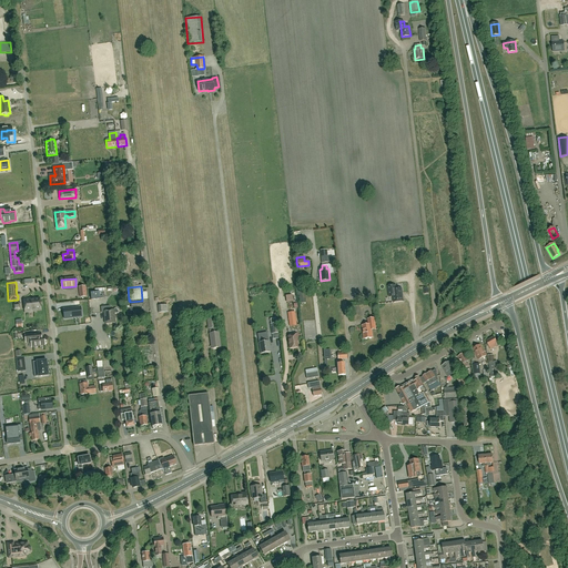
[(394,302),(403,301),(402,290),(392,291),(394,302)]
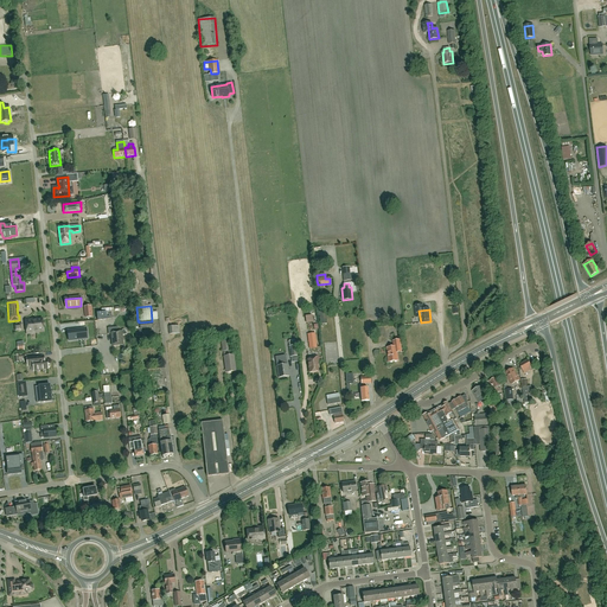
[(34,331),(43,330),(42,320),(33,321),(33,319),(25,320),(27,334),(36,333),(34,331)]
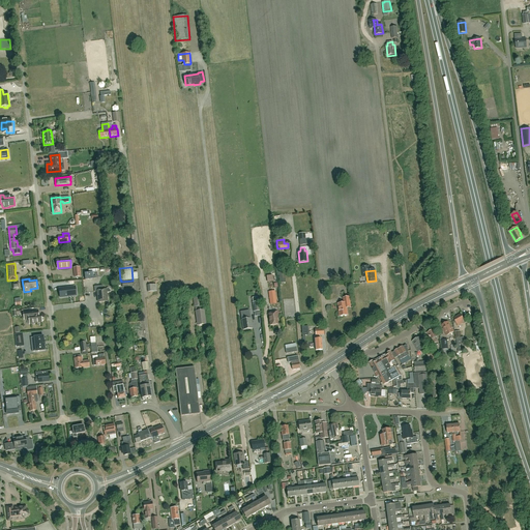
[(131,290),(131,287),(133,287),(134,287),(134,286),(134,285),(134,283),(133,282),(122,282),(122,287),(118,288),(119,294),(121,294),(124,294),(125,298),(135,297),(134,290),(133,290),(131,290)]
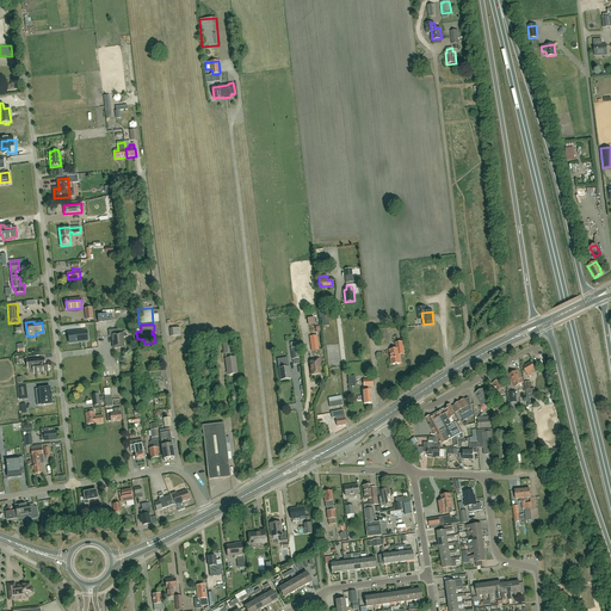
[(69,344),(85,341),(84,331),(68,333),(69,344)]
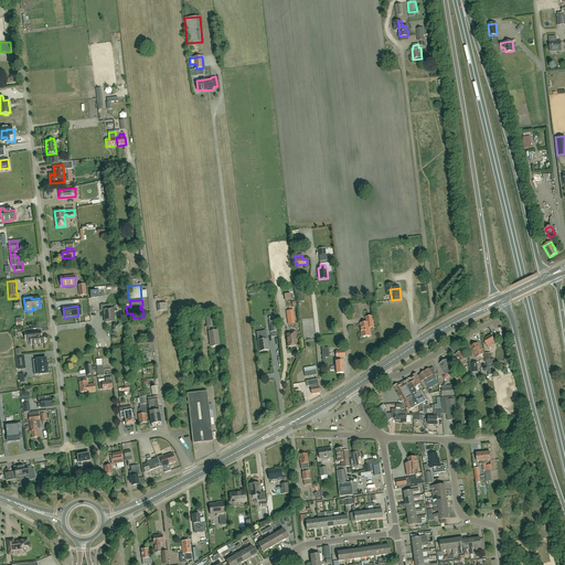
[(114,312),(118,312),(117,309),(113,309),(104,310),(105,322),(114,321),(114,312)]
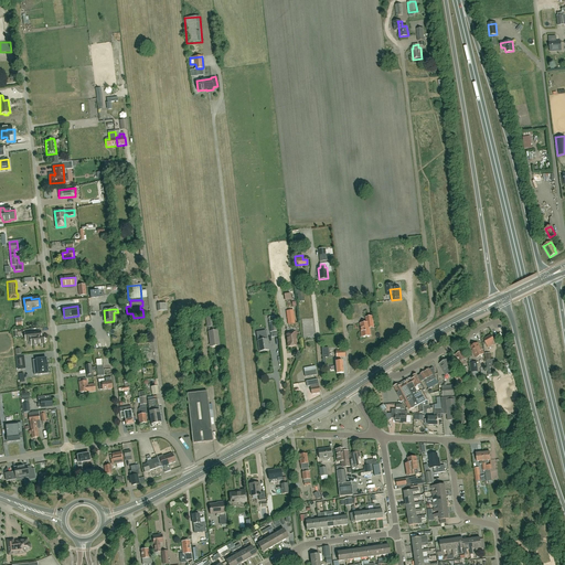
[(370,328),(374,328),(372,317),(366,318),(368,323),(361,324),(362,338),(371,337),(370,328)]
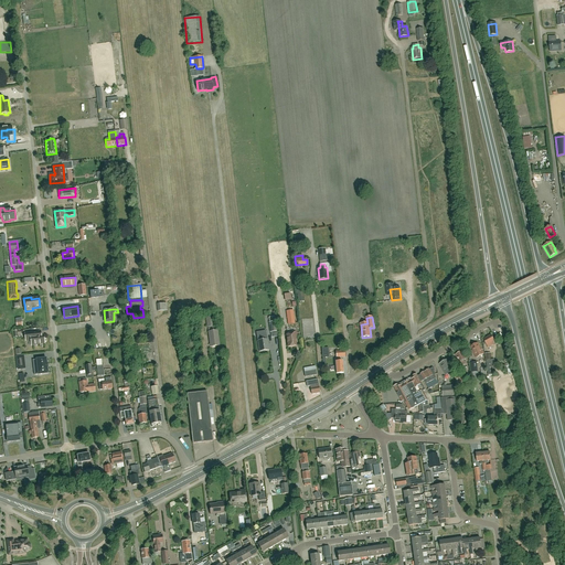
[(210,348),(220,345),(217,331),(214,331),(213,327),(214,327),(212,318),(206,319),(208,328),(210,327),(210,331),(209,332),(210,348)]
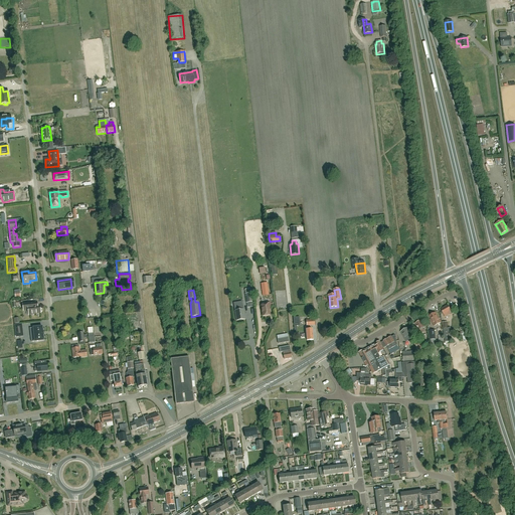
[(34,314),(40,313),(39,306),(31,307),(31,303),(23,304),(23,311),(28,310),(29,315),(34,315),(34,314)]
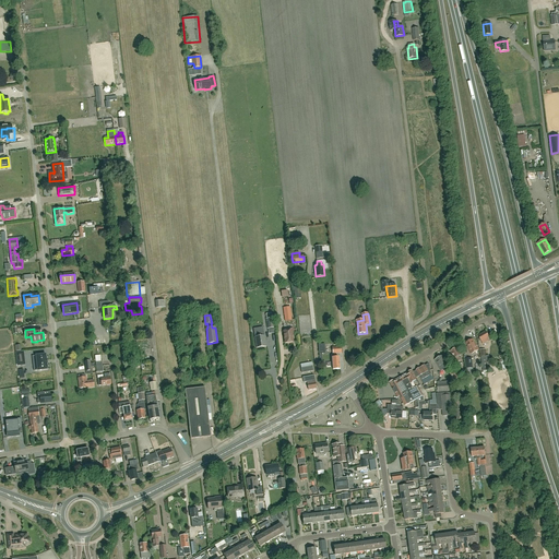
[(284,331),(285,343),(293,342),(292,334),(294,334),(293,329),(288,329),(288,331),(284,331)]
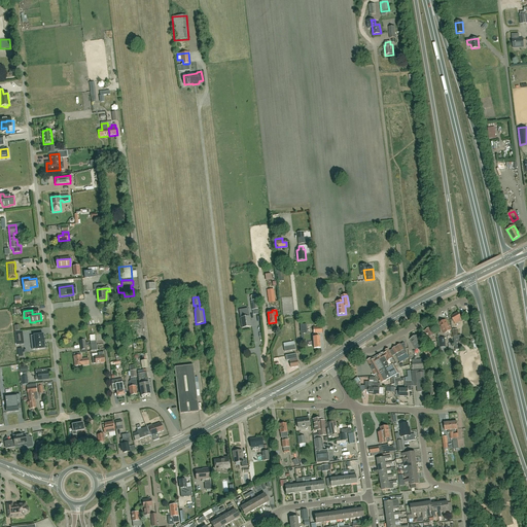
[(460,320),(461,319),(461,318),(458,313),(451,317),(455,324),(461,321),(460,320)]
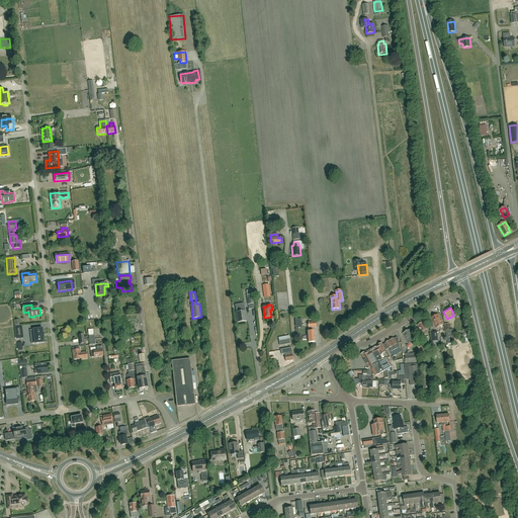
[(238,323),(240,323),(243,323),(243,322),(246,322),(245,311),(236,313),(238,323)]
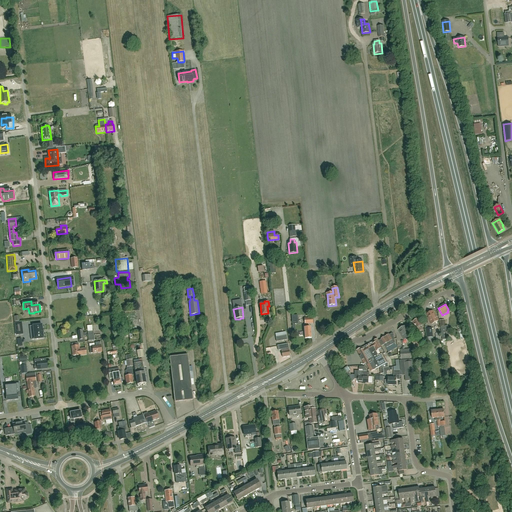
[(438,321),(436,317),(433,311),(426,315),(428,318),(431,325),(438,321)]
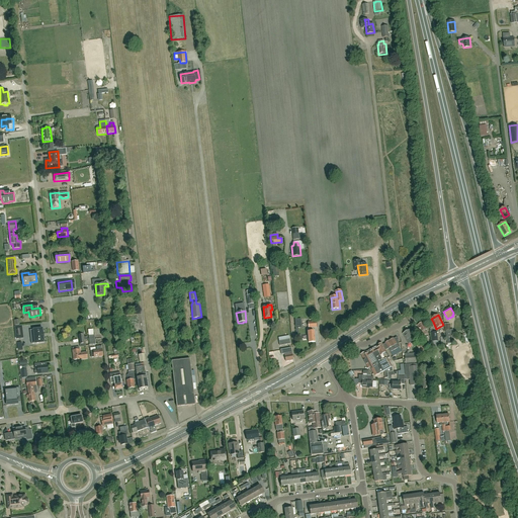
[(309,320),(309,322),(308,322),(309,328),(317,327),(316,322),(316,320),(309,320)]
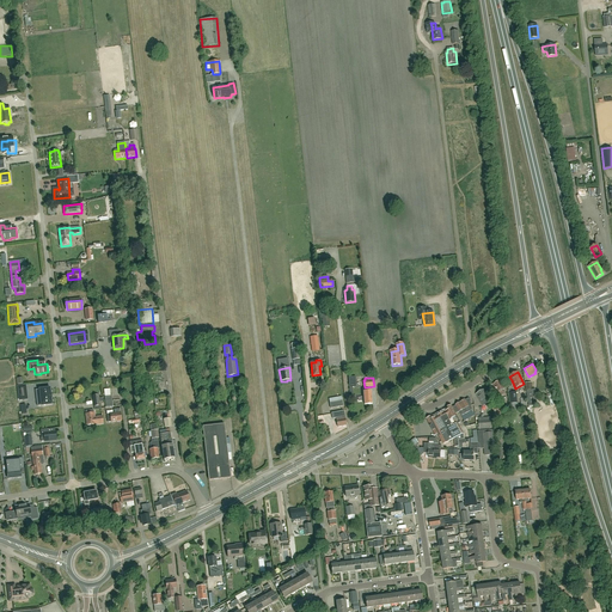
[(356,387),(356,385),(360,385),(360,379),(349,380),(349,386),(350,395),(353,393),(353,387),(356,387)]
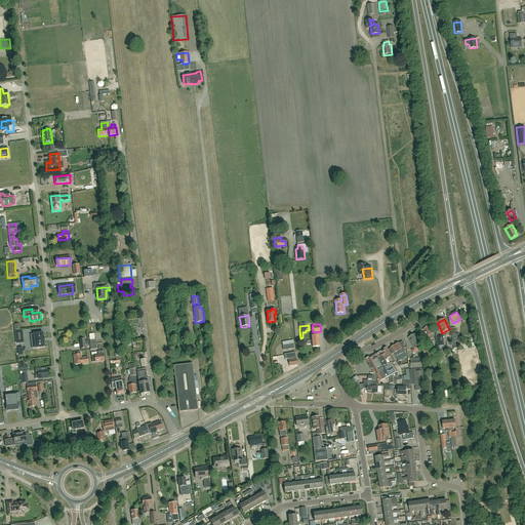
[(430,335),(434,333),(430,326),(423,330),(425,333),(425,334),(429,340),(432,338),(430,335)]
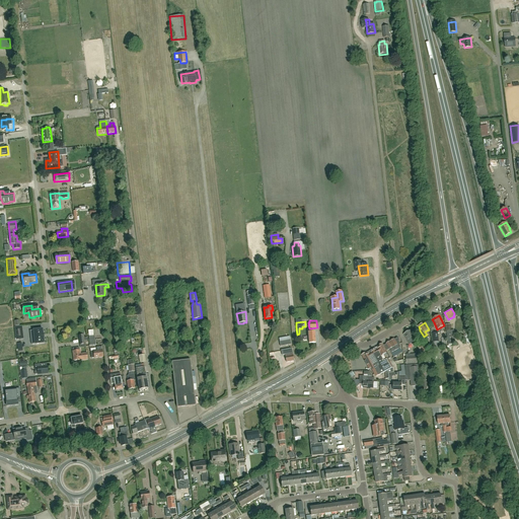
[(22,332),(22,326),(15,327),(15,334),(16,340),(23,339),(22,332)]
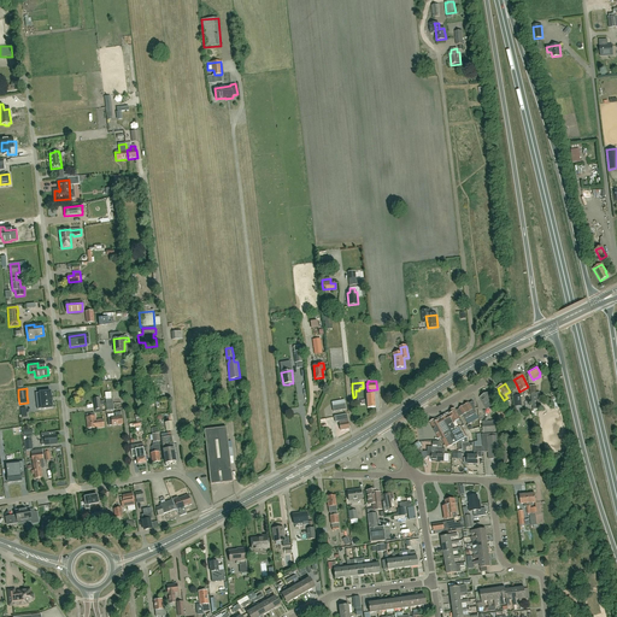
[(51,392),(50,392),(40,393),(36,393),(36,398),(40,397),(41,405),(37,406),(37,410),(41,410),(42,410),(42,409),(52,409),(52,407),(52,406),(52,401),(51,399),(52,399),(52,398),(51,398),(51,392)]
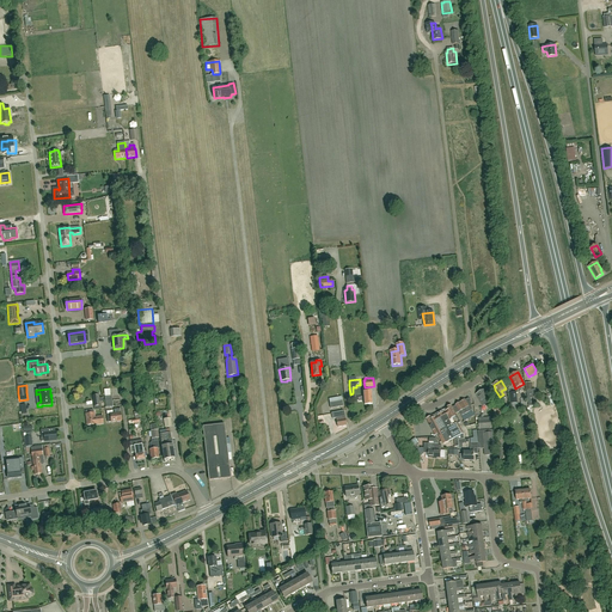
[(483,407),(491,402),(484,390),(477,395),(479,398),(478,399),(483,407)]
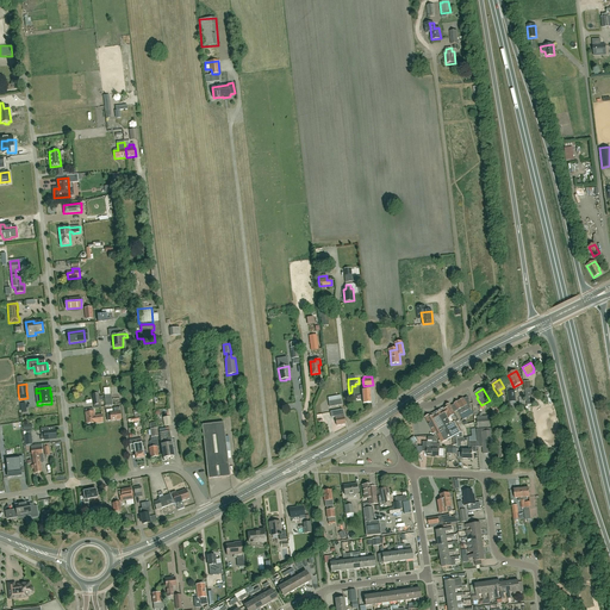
[(534,391),(526,391),(527,405),(535,404),(534,391)]
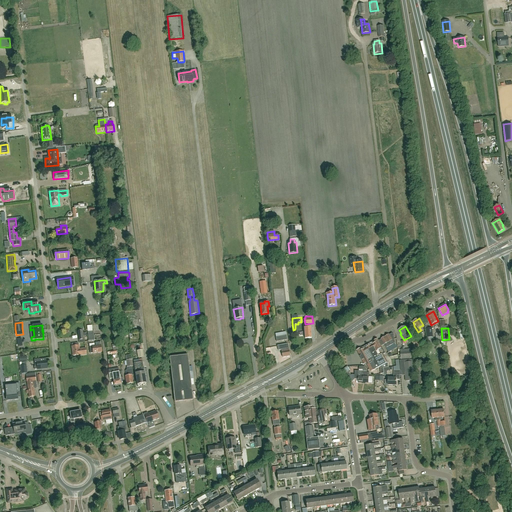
[(386,348),(395,344),(393,334),(392,333),(382,339),(385,344),(384,345),(386,348)]
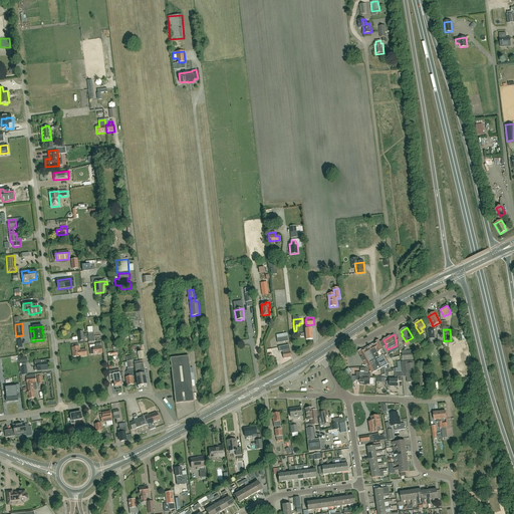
[(415,342),(417,349),(425,347),(423,340),(415,342)]
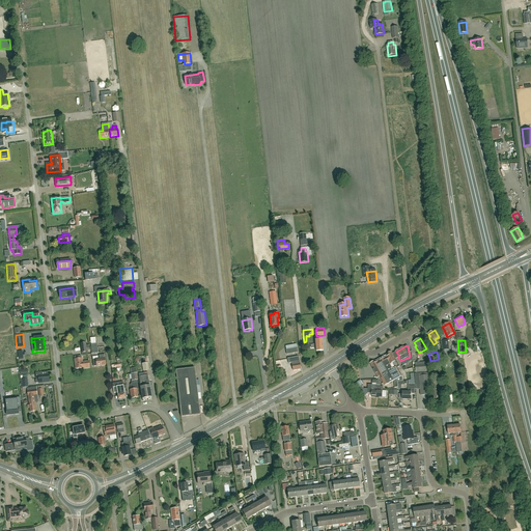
[(385,374),(390,384),(394,382),(396,380),(397,382),(402,382),(402,376),(397,367),(399,367),(392,354),(381,361),(387,373),(385,374)]
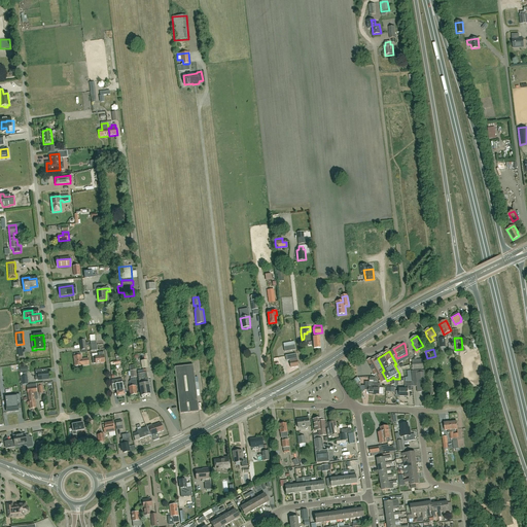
[(96,363),(105,362),(104,356),(103,352),(98,353),(99,356),(92,357),(93,364),(96,363)]
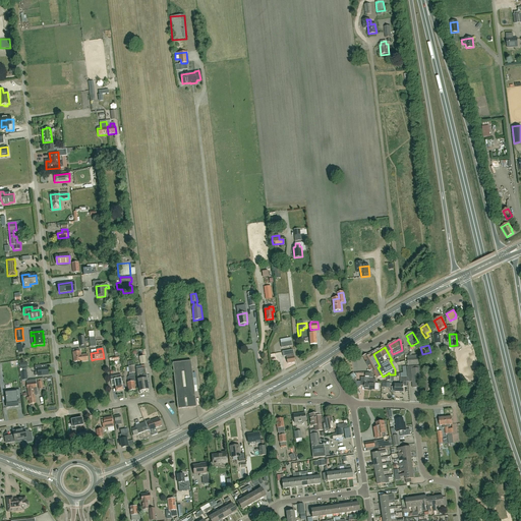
[(81,361),(88,360),(87,355),(80,355),(80,353),(79,353),(79,349),(73,350),(73,353),(74,362),(81,361)]
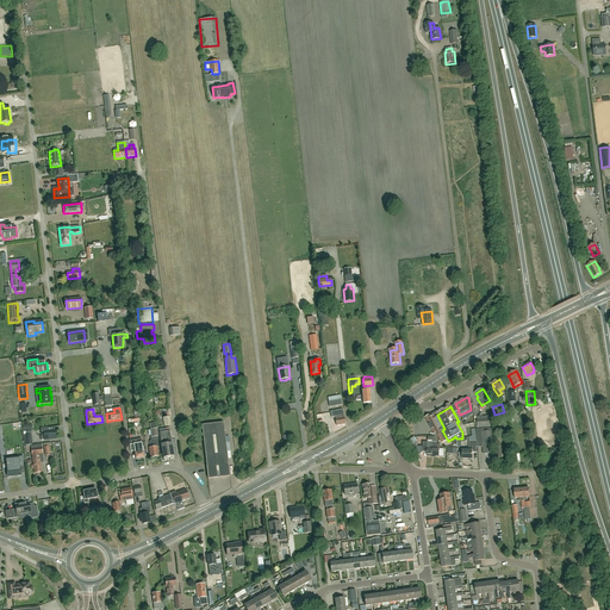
[(336,425),(346,424),(343,411),(334,414),(330,414),(331,417),(335,417),(336,425)]
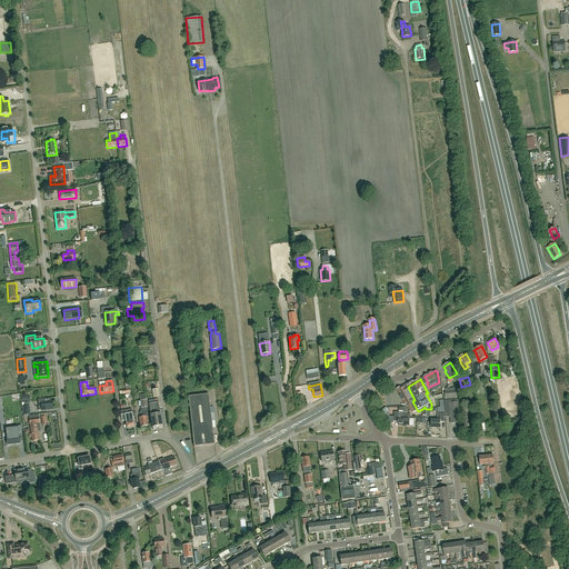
[(408,387),(400,390),(411,411),(413,413),(418,411),(412,401),(415,400),(408,387)]
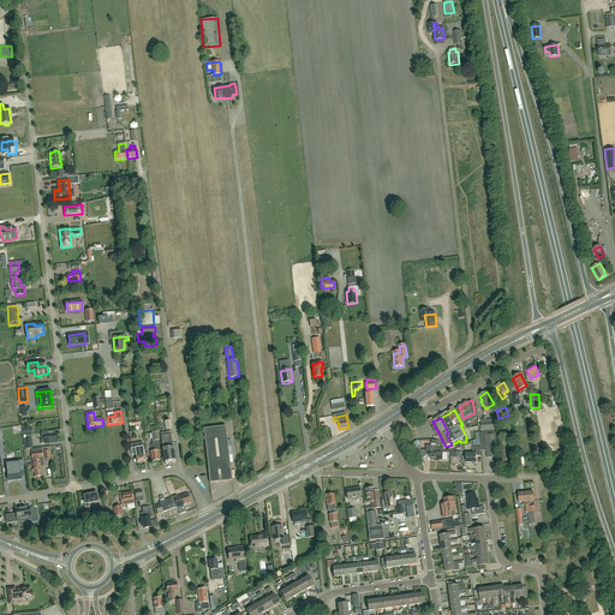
[(49,427),(42,427),(43,434),(45,434),(46,437),(58,436),(57,428),(49,429),(49,427)]
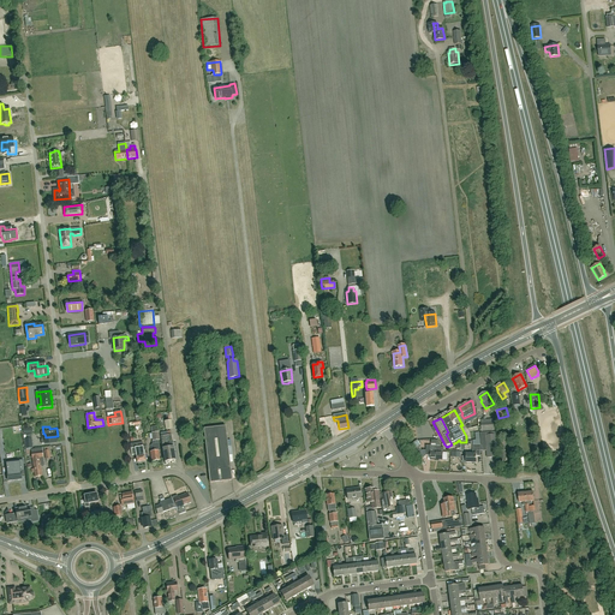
[(232,481),(231,469),(226,427),(203,429),(210,483),(232,481)]
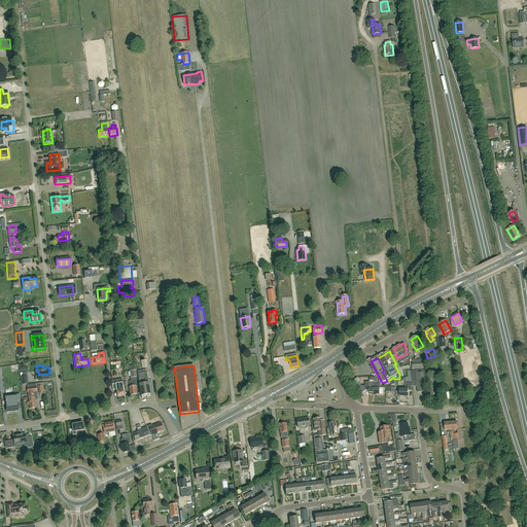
[(426,392),(425,371),(412,372),(412,382),(417,382),(418,393),(426,392)]
